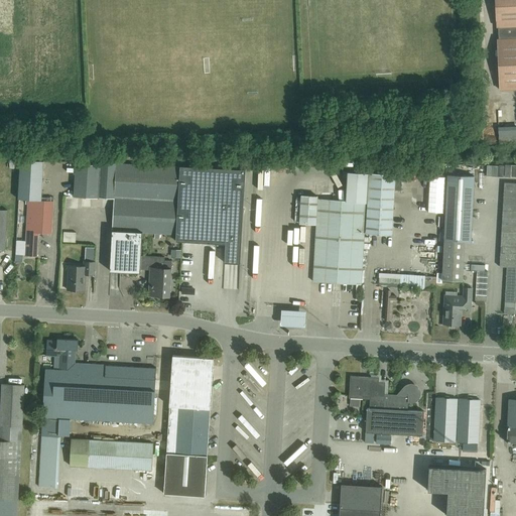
[(515,0),(495,0),(497,27),(498,27),(499,38),(497,38),(500,90),(515,89),(515,0)]
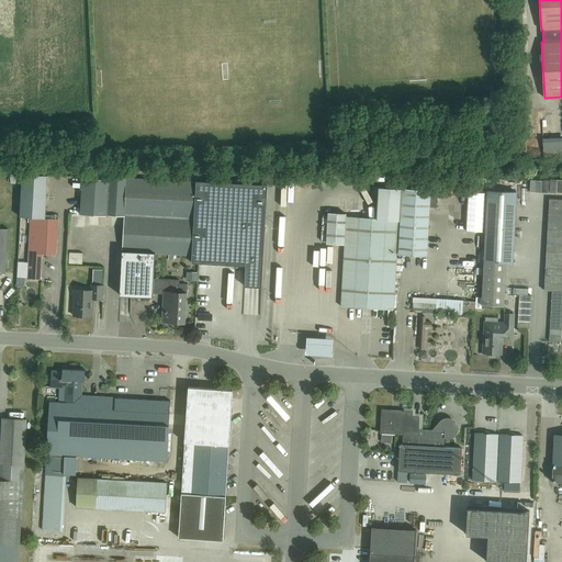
[(561,137),(542,138),(543,155),(561,154),(561,137)]
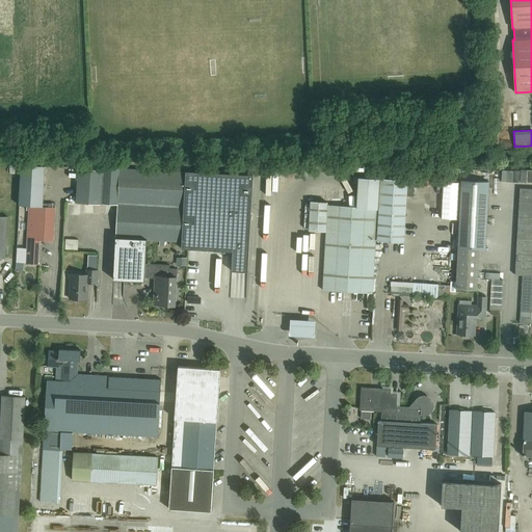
[(9,174),(20,174),(21,165),(9,164),(9,174)]
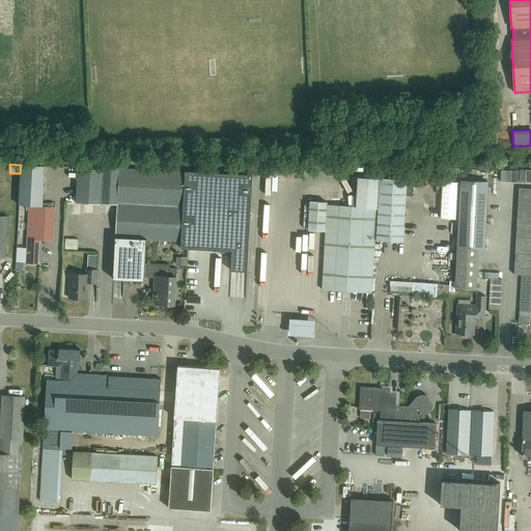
[(21,165),(20,173),(19,204),(28,205),(27,238),(27,239),(27,245),(26,245),(26,247),(27,248),(26,263),(38,264),(39,240),(53,241),(54,206),(43,206),(45,166),(21,165)]
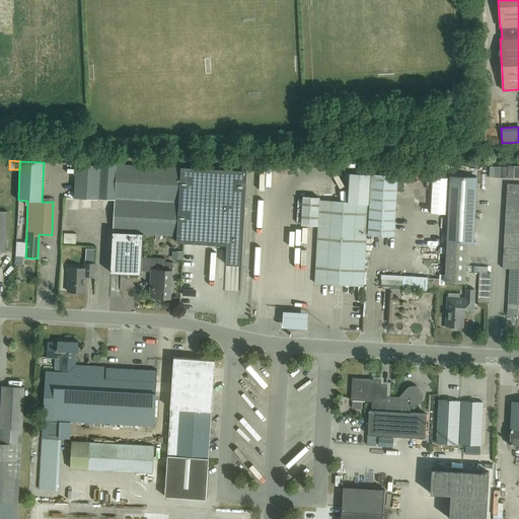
[(498,175),(498,162),(493,162),(493,167),(486,167),(486,175),(498,175)]
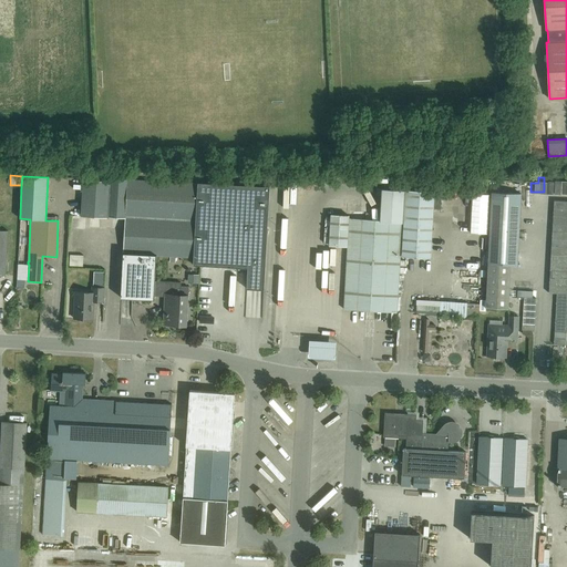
[(121,296),(131,297),(131,298),(154,299),(154,296),(165,296),(164,325),(187,326),(189,287),(181,287),(181,282),(155,281),(156,256),(194,258),(198,184),(197,184),(111,178),(111,182),(84,181),(82,216),(126,218),(121,296)]
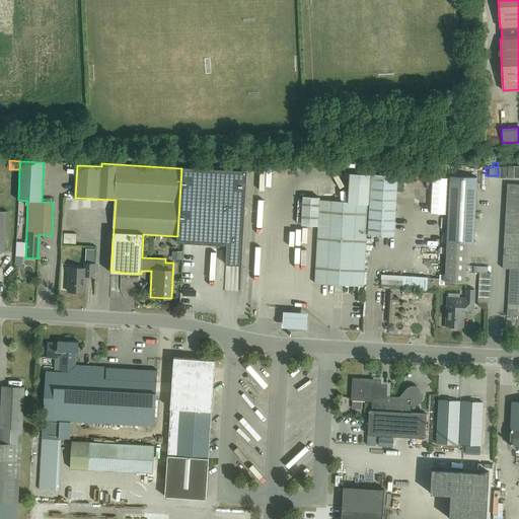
[(181,168),(177,236),(176,243),(226,246),(225,266),(241,267),(247,171),(180,167),(180,168),(181,168)]
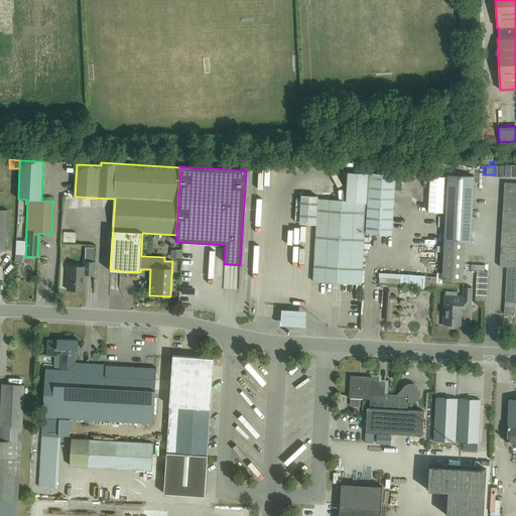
[(299,223),(316,224),(313,281),(361,284),(366,202),(369,173),(343,171),(343,177),(348,177),(346,201),(317,199),(317,196),(300,195),(299,223)]
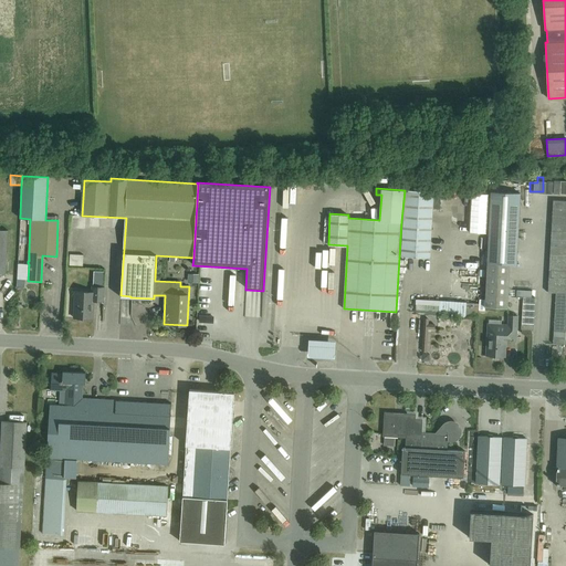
[(433,191),(405,190),(401,257),(430,258),(433,191)]
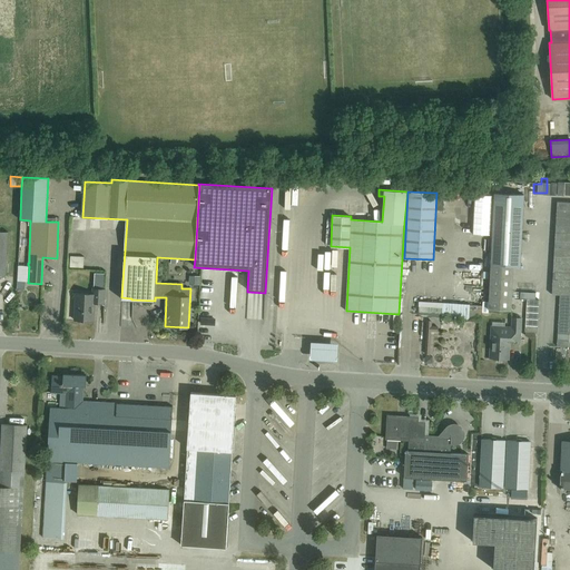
[(489,310),(511,311),(513,266),(520,266),(524,195),(494,194),(489,310)]
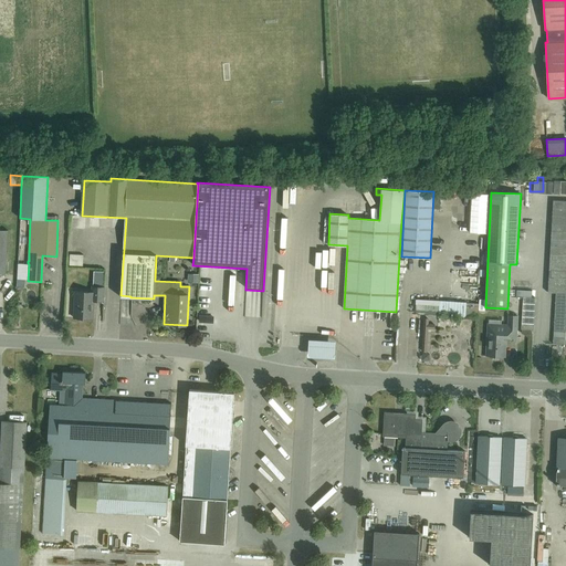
[(27,274),(28,259),(18,259),(18,274),(27,274)]
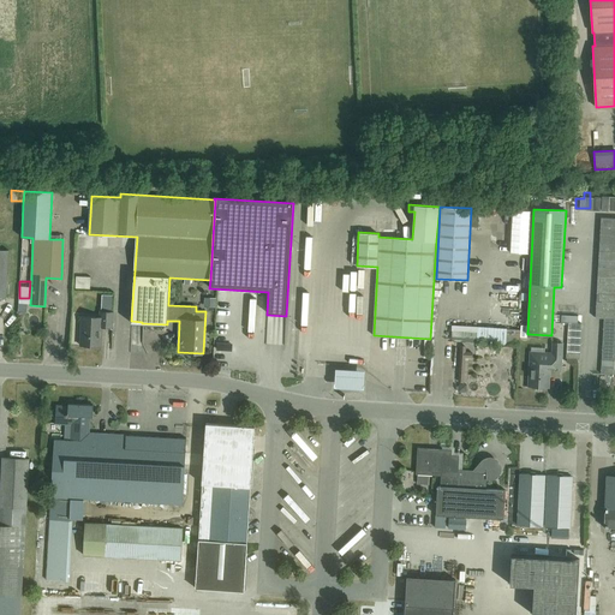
[(101,311),(100,317),(82,316),(81,346),(101,347),(102,328),(113,328),(113,312),(101,311)]
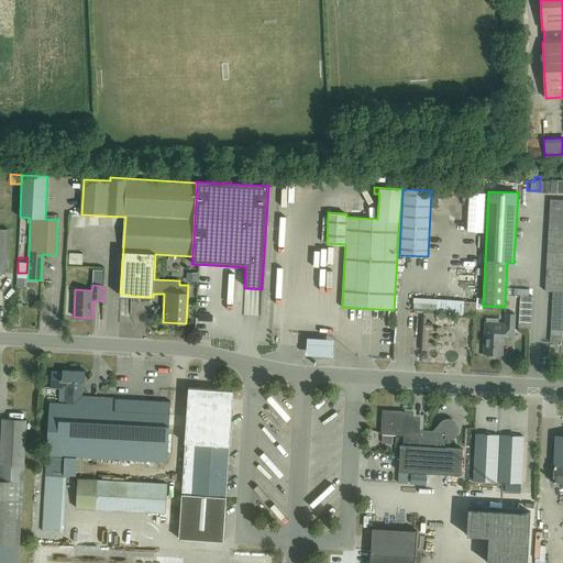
[(510,288),(511,299),(525,299),(525,294),(522,294),(522,287),(510,288)]
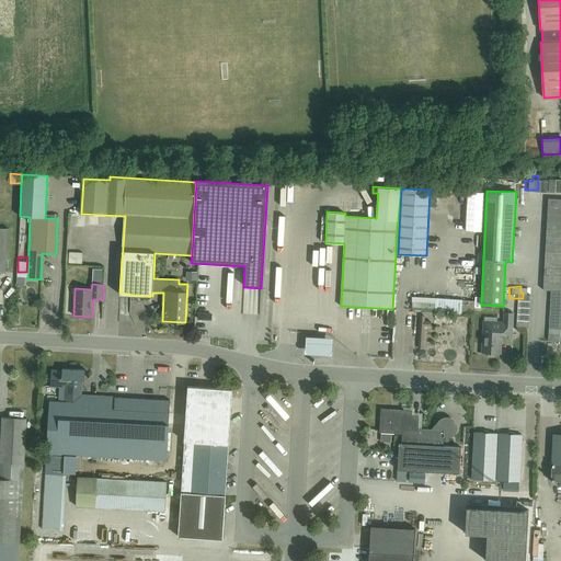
[(435,308),(462,309),(462,295),(413,294),(413,298),(435,298),(435,308)]
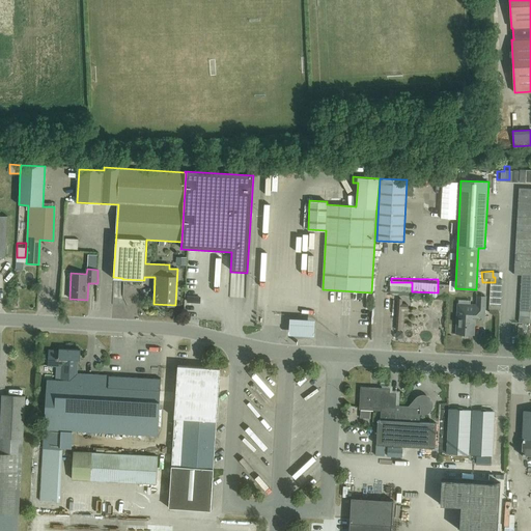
[(458,305),(457,313),(456,334),(473,335),(474,318),(484,319),(485,297),(477,296),(477,306),(458,305)]
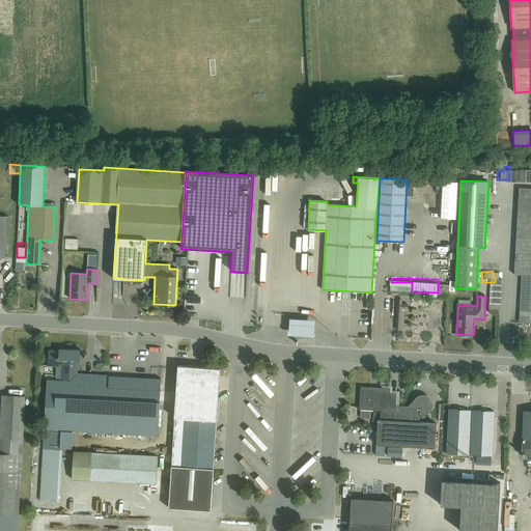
[(288,316),(288,334),(314,335),(315,317),(288,316)]
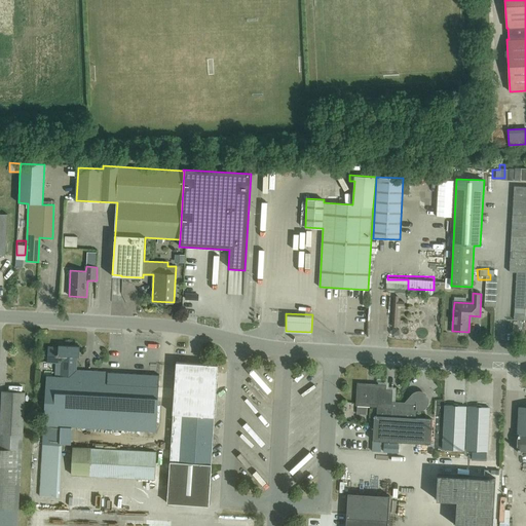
[(77,355),(79,355),(80,345),(59,344),(59,347),(48,346),(47,362),(62,363),(61,376),(46,376),(44,424),(43,424),(39,495),(60,496),(64,425),(156,431),(158,386),(159,375),(108,372),(76,370),(77,355)]
